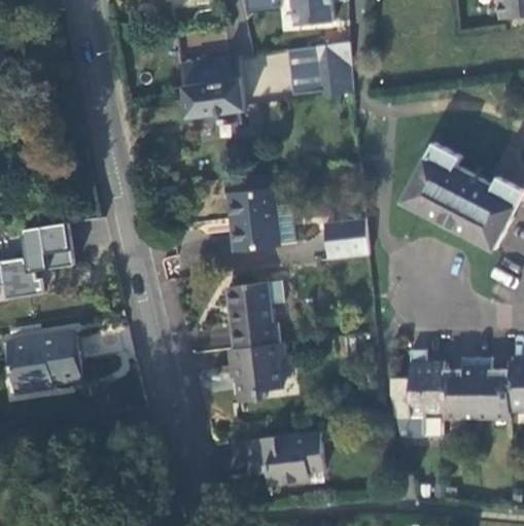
[(291,0),(294,25),(332,22),(329,0),(291,0)]
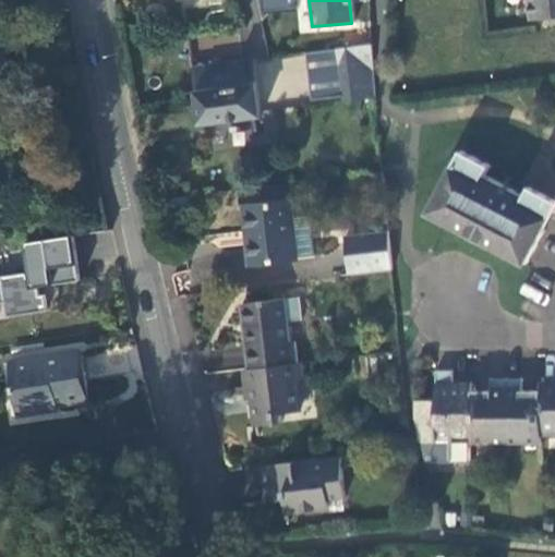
[(527,0),(530,17),(554,14),(554,0),(527,0)]
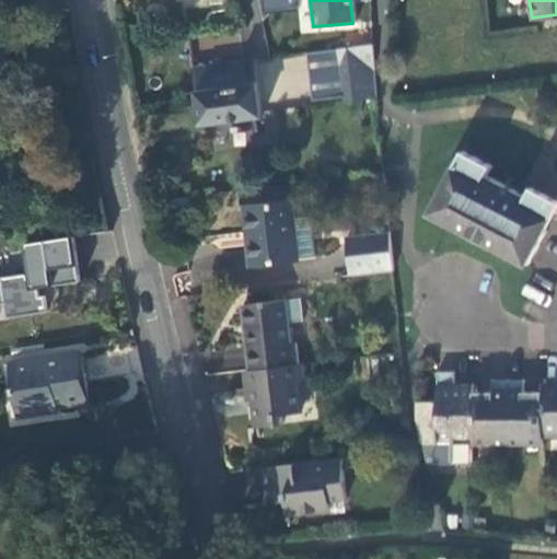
[(345,30),(347,48),(371,45),(369,26),(345,30)]
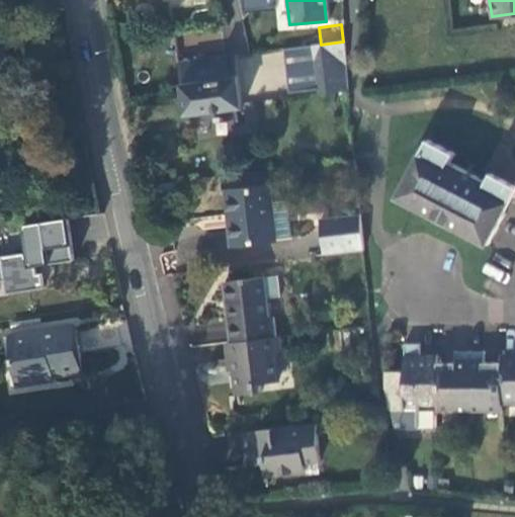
[(331,78),(347,76),(344,41),(343,41),(321,45),(310,46),(312,62),(329,60),(331,76),(331,78)]
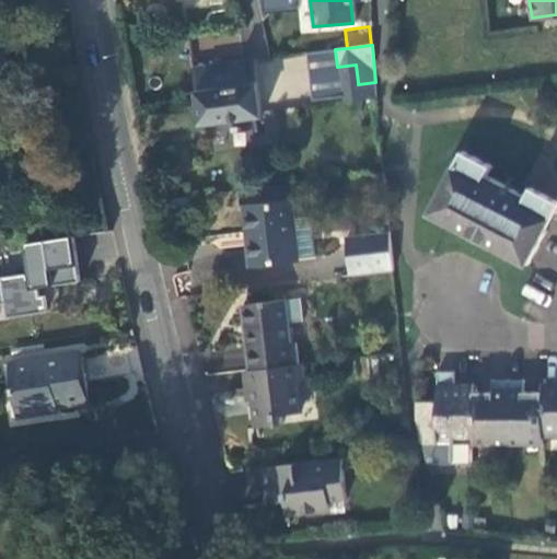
[(194,67),(197,100),(200,124),(238,120),(262,117),(255,59),(222,63),(194,67)]
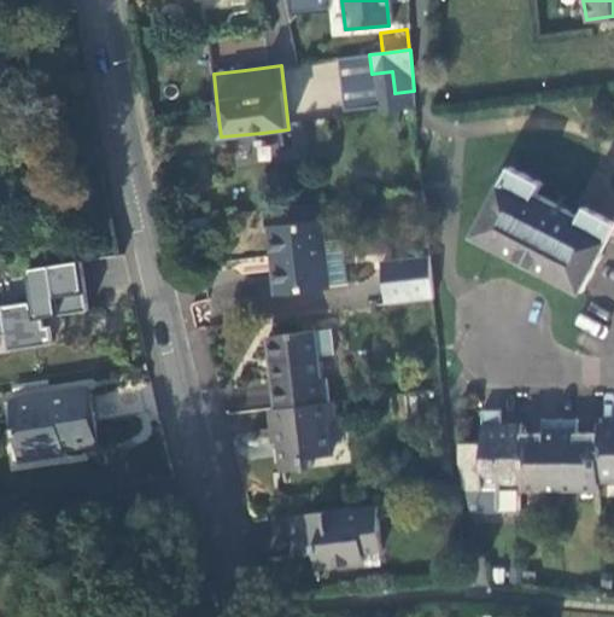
[(374,93),(395,91),(392,71),(372,74),(374,93)]
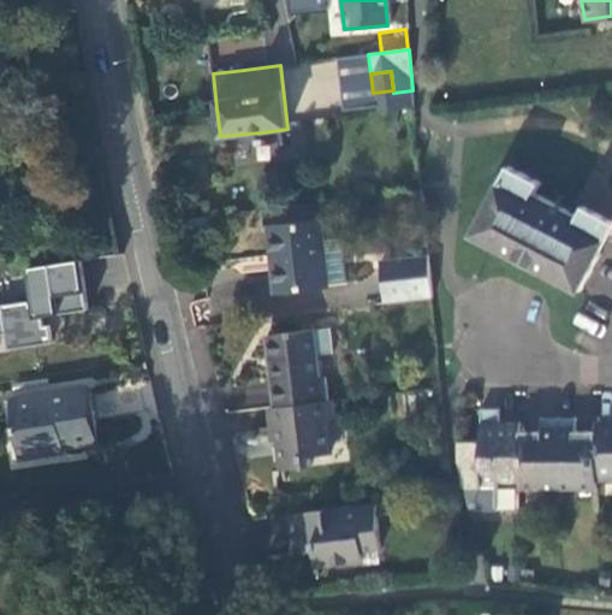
[(556,218),(560,207),(551,194),(532,193),(536,182),(505,167),(488,197),(470,235),(501,250),(503,248),(546,271),(546,273),(577,289),(596,254),(564,237),(570,225),(556,218)]
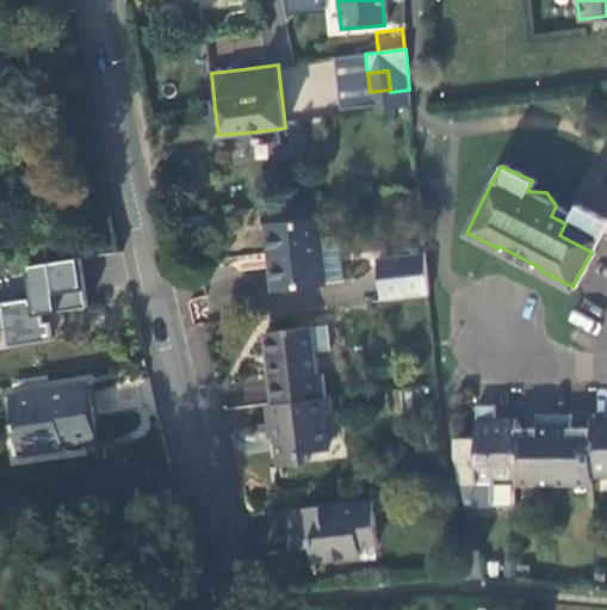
[(606,220),(606,219),(601,216),(576,203),(571,214),(556,205),(551,216),(565,223),(559,235),(592,252),(598,239),(606,220)]
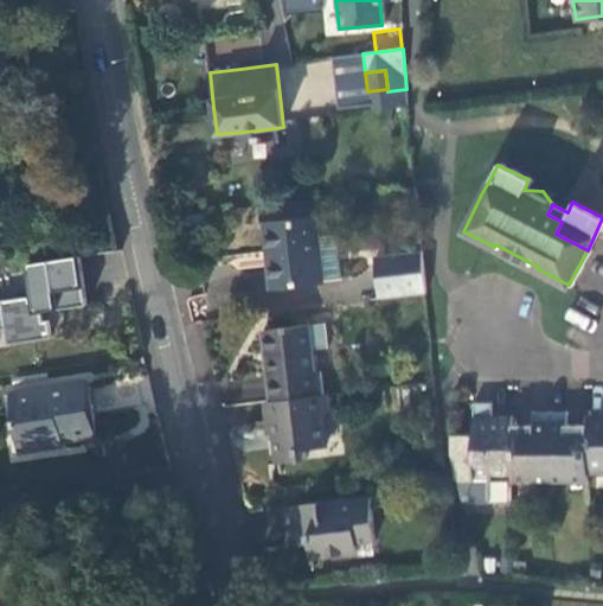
[(268,286),(332,279),(327,234),(312,236),(309,216),(261,222),(264,254),(268,286)]
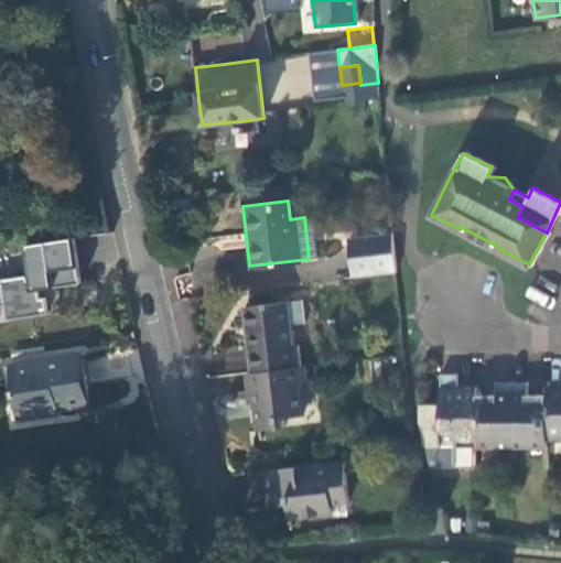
[(347,237),(351,275),(392,270),(395,271),(391,233),(347,237)]
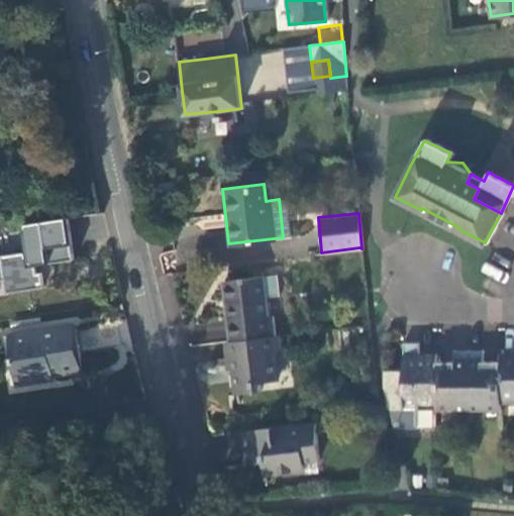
[(71,263),(66,220),(20,226),(24,253),(0,256),(0,281),(1,281),(3,294),(40,289),(37,275),(33,276),(32,268),(71,263)]
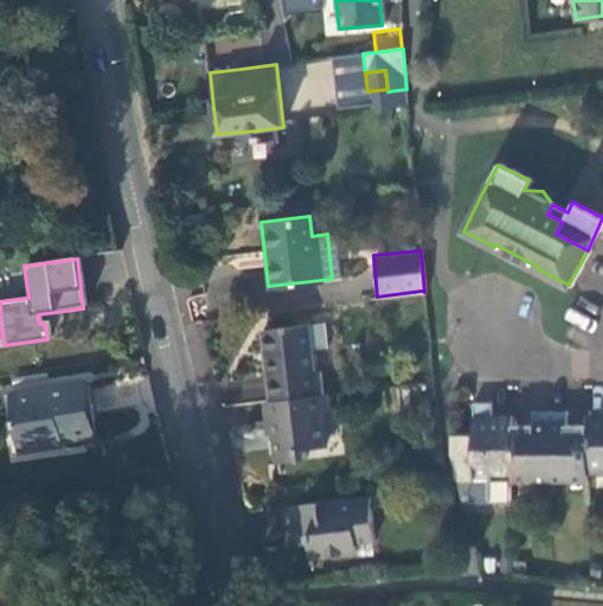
[(265,361),(270,400),(322,394),(320,368),(314,369),(309,324),(262,329),(265,361)]
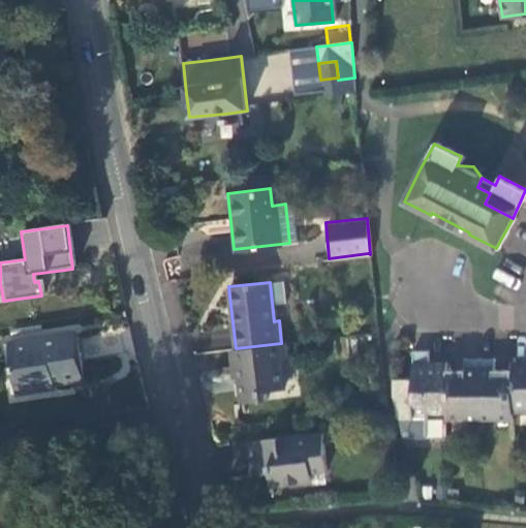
[(85,380),(79,334),(17,342),(20,363),(13,364),(17,393),(41,390),(40,386),(85,380)]
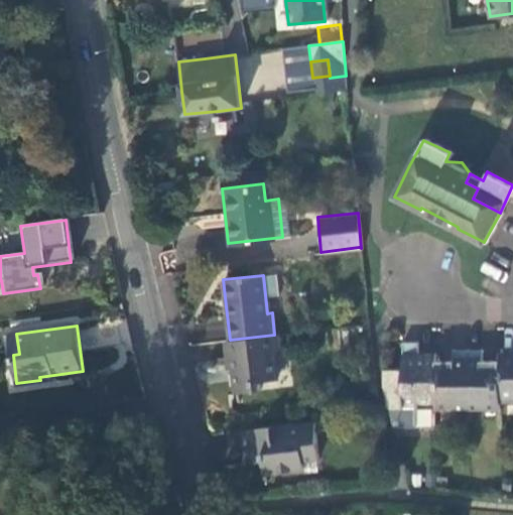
[(280,346),(278,334),(274,335),(230,340),(226,341),(227,354),(232,354),(233,366),(236,391),(261,388),(260,380),(277,378),(275,354),(280,346)]
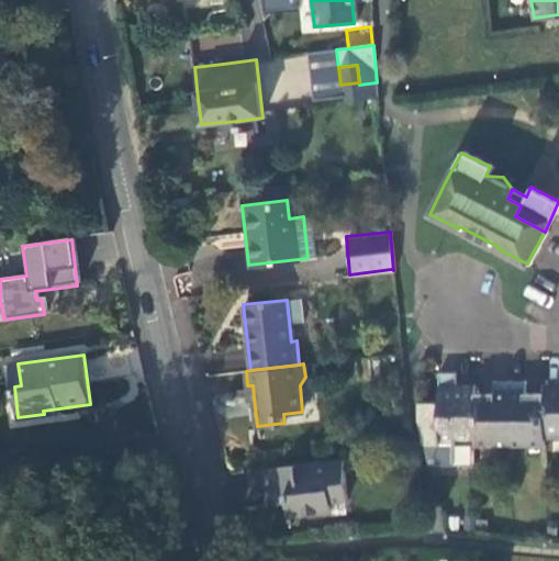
[(451,373),(435,373),(435,402),(415,402),(415,418),(422,445),(436,444),(436,446),(451,446),(451,439),(472,439),(471,393),(471,383),(456,376),(451,383),(451,373)]
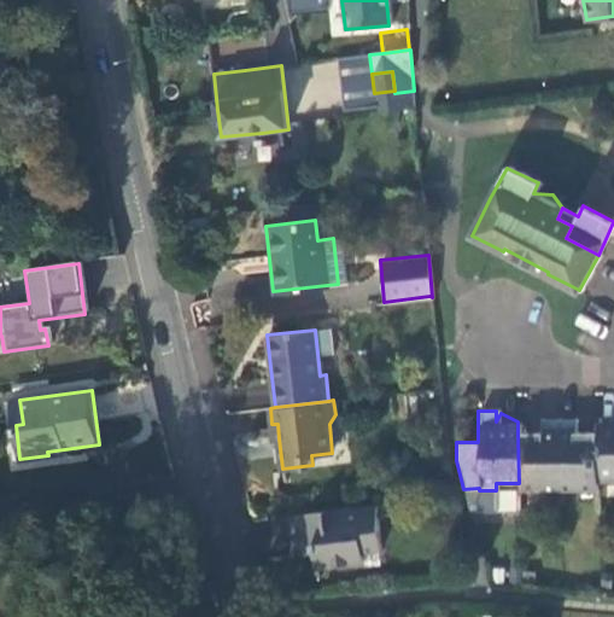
[(537,434),(518,432),(519,483),(519,492),(556,492),(556,418),(547,411),(537,419),(537,434)]
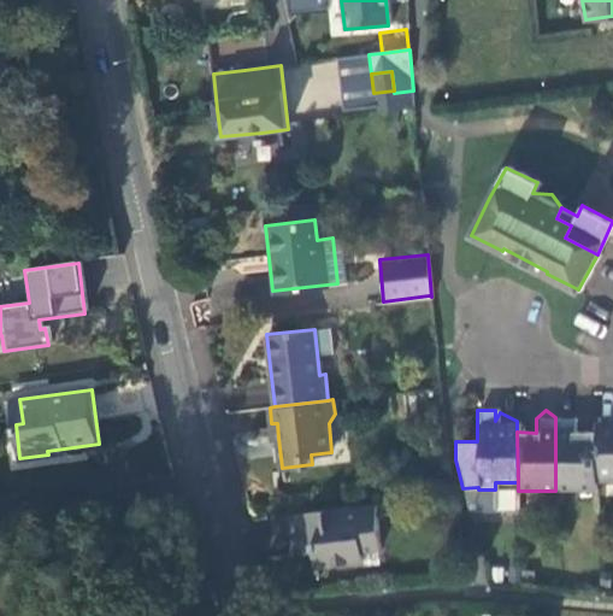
[(555,491),(594,491),(594,485),(594,432),(573,432),(572,417),(567,410),(555,417),(555,491)]
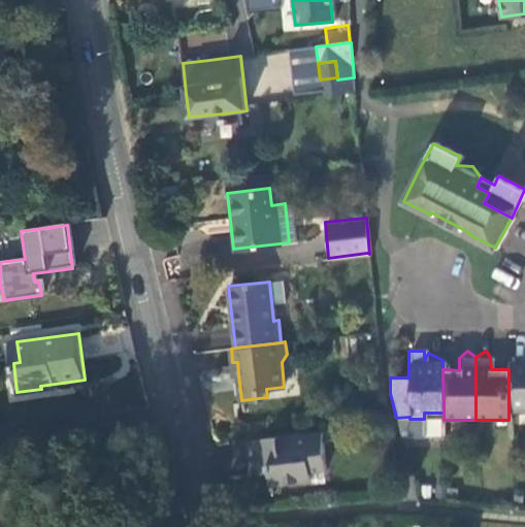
[(524,360),(509,360),(509,369),(509,415),(524,414),(524,360)]
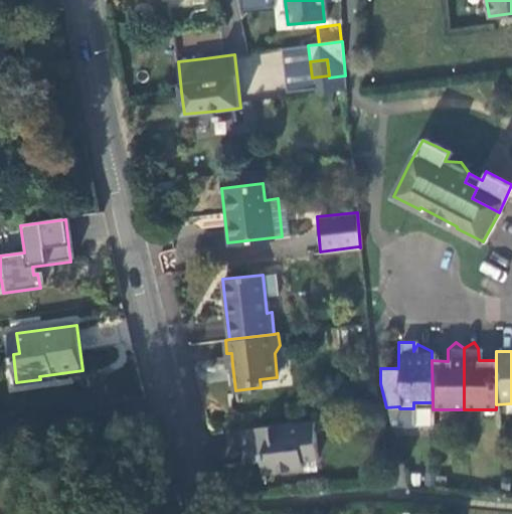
[(313,420),(239,430),(242,447),(243,462),(263,460),(265,472),(304,467),(302,459),(316,457),(313,420)]
